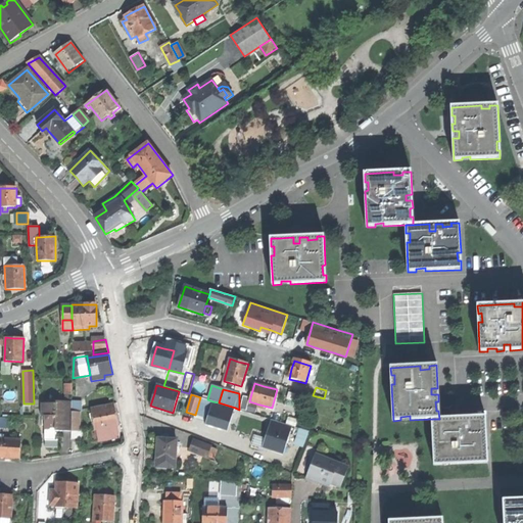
[(246,412),(249,401),(250,397),(243,395),(239,410),(246,412)]
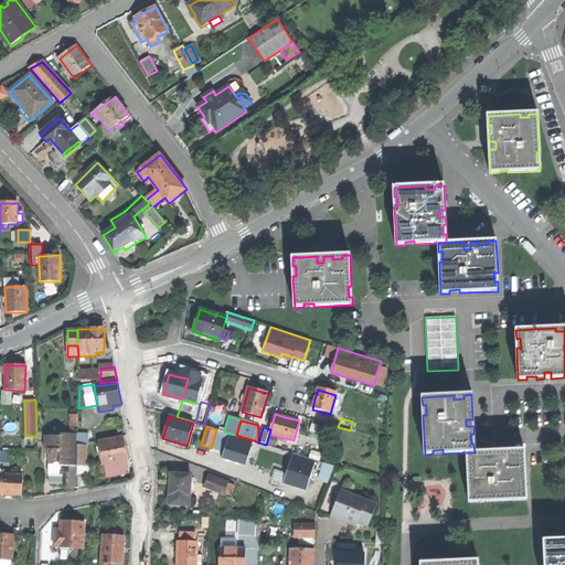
[(211,448),(224,452),(230,434),(224,432),(216,429),(211,448)]
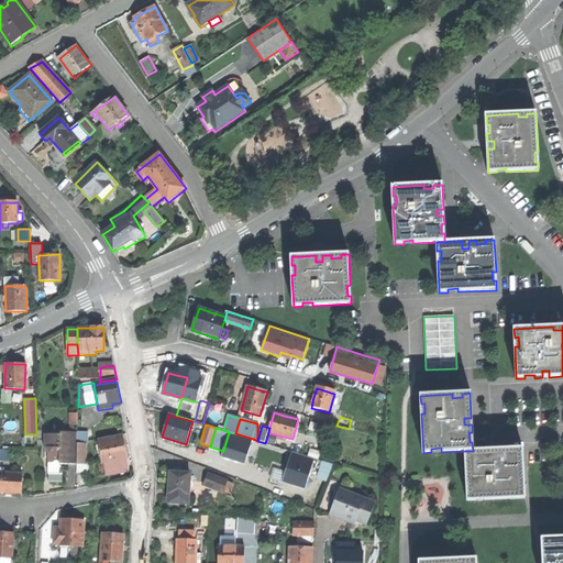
[(66,464),(77,464),(78,443),(78,432),(61,432),(61,434),(45,434),(45,451),(50,451),(50,462),(59,462),(59,464),(66,464)]
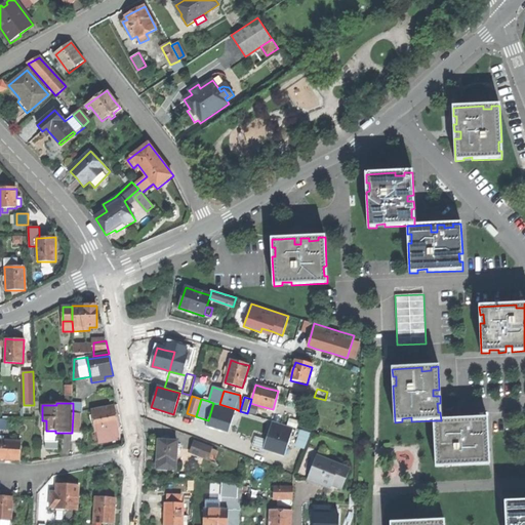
[(219,404),(213,403),(208,420),(206,427),(224,432),(227,431),(230,429),(236,409),(219,404)]
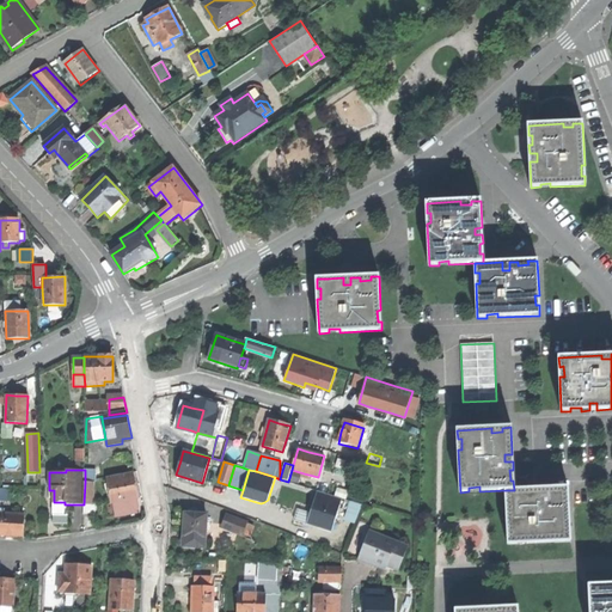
[(300,484),(304,473),(292,470),(288,482),(300,484)]
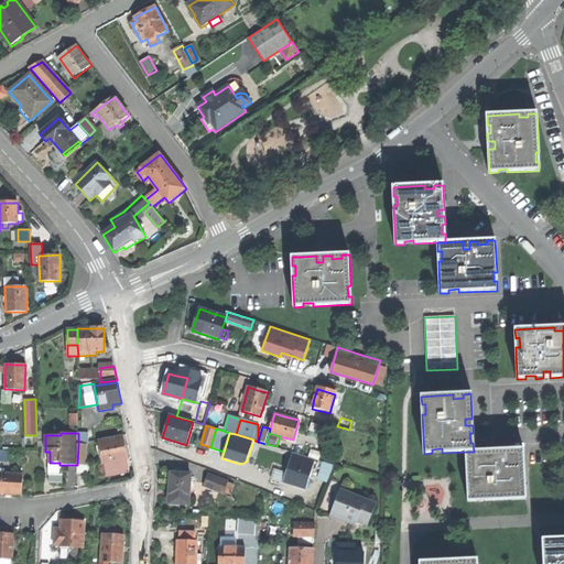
[(122,437),(99,441),(104,463),(105,463),(123,459),(127,459),(125,449),(122,437)]
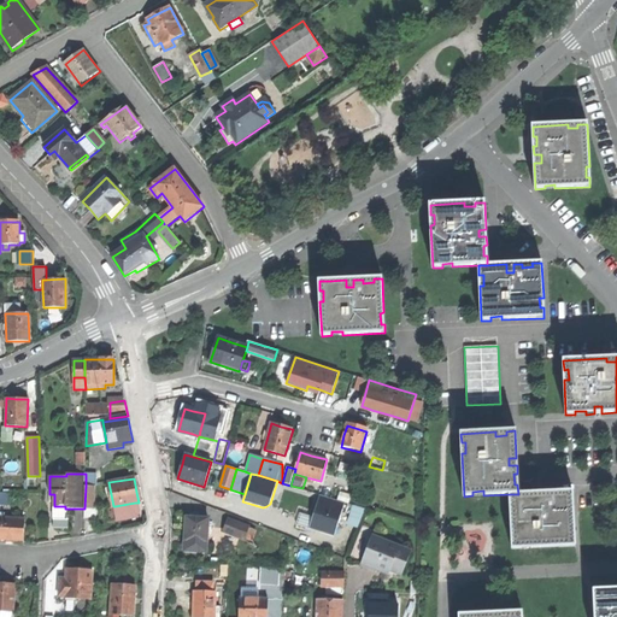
[(92,509),(92,487),(86,486),(84,509),(84,518),(98,518),(98,509),(92,509)]
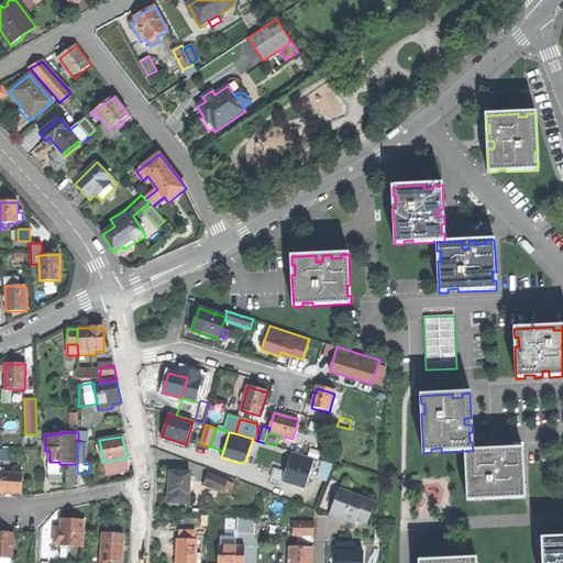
[(486,500),(525,498),(525,489),(521,489),(520,481),(525,479),(522,448),(514,449),(514,452),(505,452),(505,449),(496,449),(497,456),(490,456),(489,450),(473,451),(465,451),(465,460),(468,460),(470,468),(466,468),(467,501),(476,500),(476,497),(486,496),(486,500)]
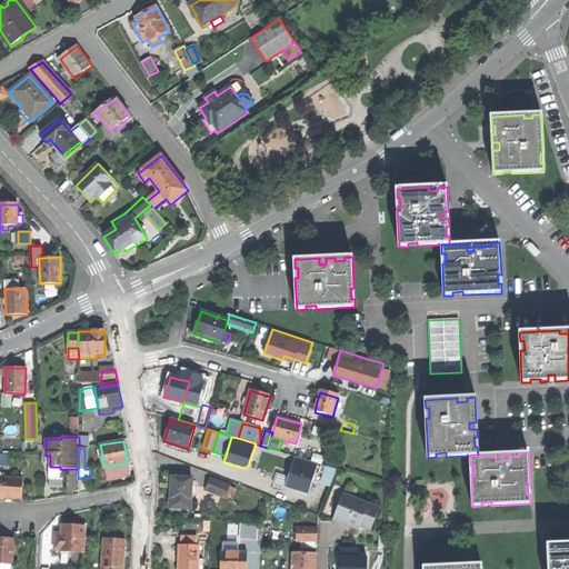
[(318,463),(295,457),(290,472),(286,488),(308,496),(318,463)]
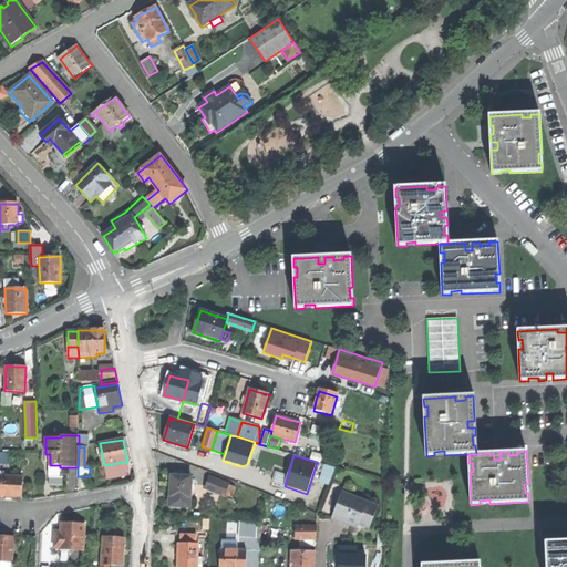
[(126,474),(124,462),(105,465),(107,477),(126,474)]
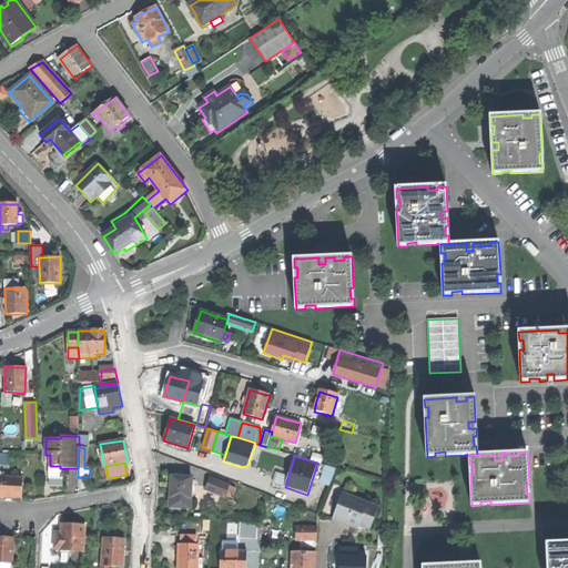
[(320,483),(330,486),(336,468),(334,468),(325,465),(320,483)]
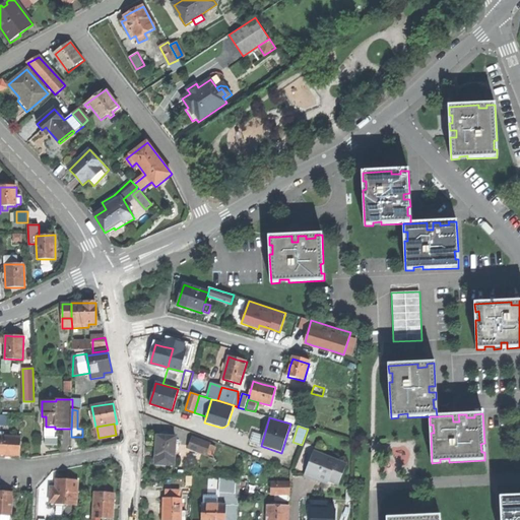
[(0,454),(7,455),(19,455),(20,437),(0,436),(0,454)]
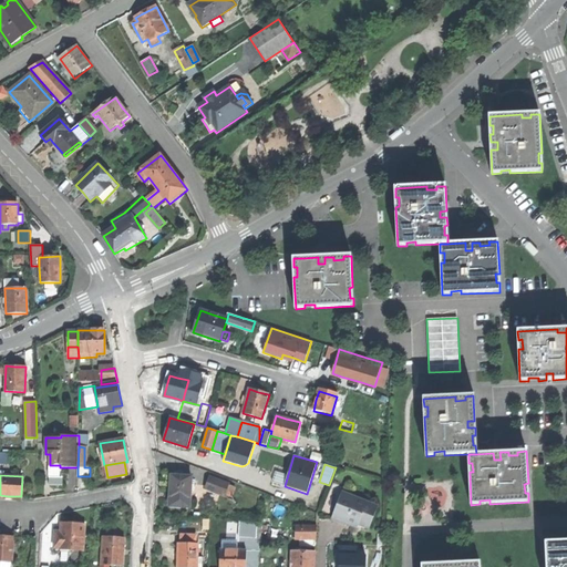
[(191,497),(192,477),(172,476),(171,486),(171,496),(191,497)]
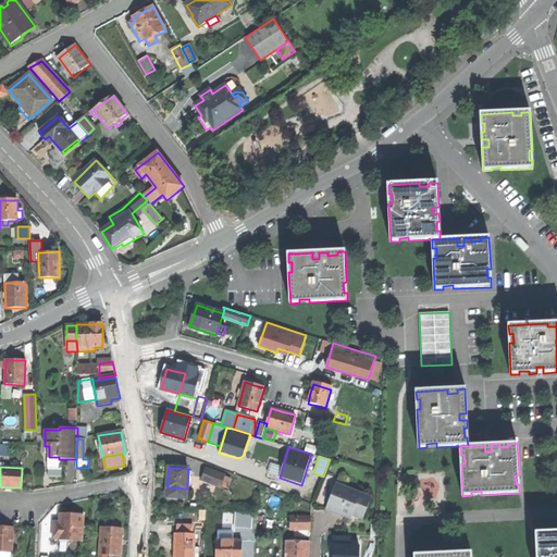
[(223,477),(206,470),(202,479),(218,485),(219,485),(223,477)]
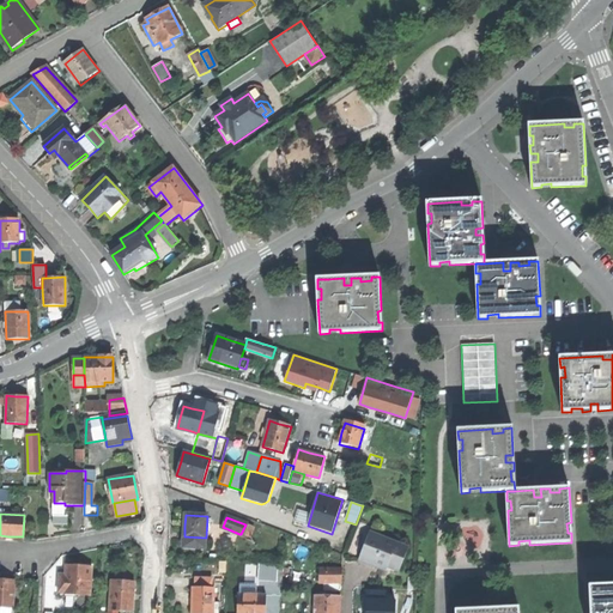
[(351,551),(360,556),(369,536),(359,532),(351,551)]
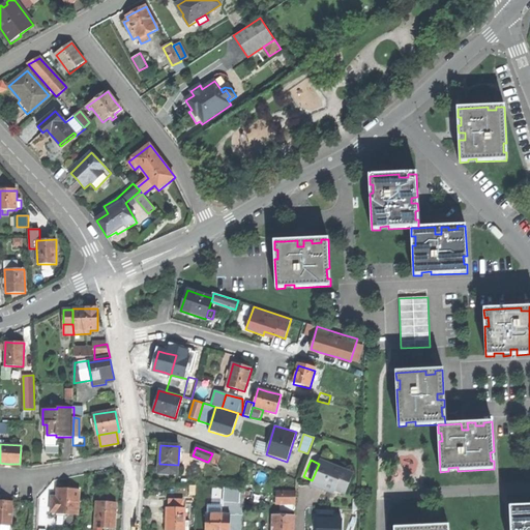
[(340,491),(345,493),(353,474),(320,461),(319,464),(312,480),(310,484),(325,491),(327,488),(335,491),(335,490),(337,490),(340,491)]
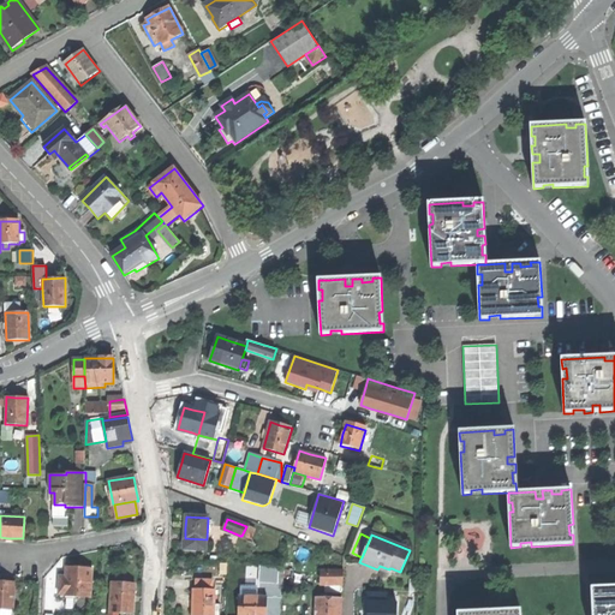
[(206,550),(207,539),(185,538),(184,549),(206,550)]
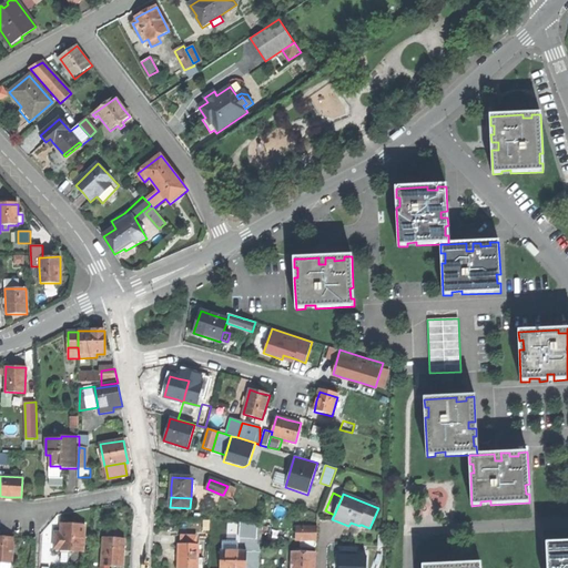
[(240,538),(256,539),(257,524),(241,523),(240,538)]
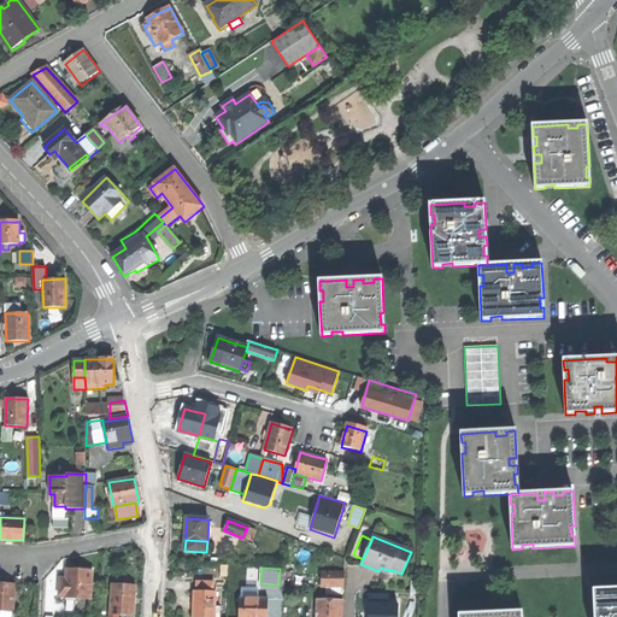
[(80,571),(68,570),(66,581),(60,580),(59,599),(92,601),(93,573),(80,571)]
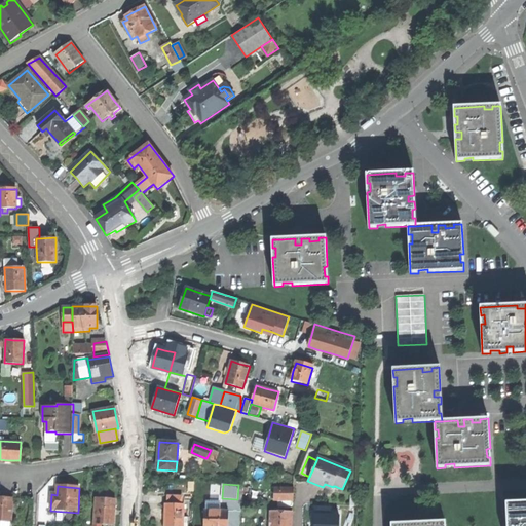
[(293,498),(294,488),(274,488),(274,498),(293,498)]
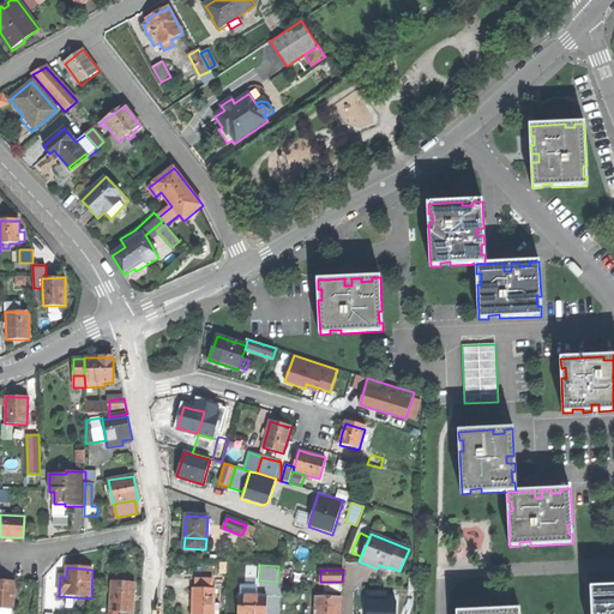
[(5,581),(0,579),(0,607),(13,609),(16,582),(5,581)]
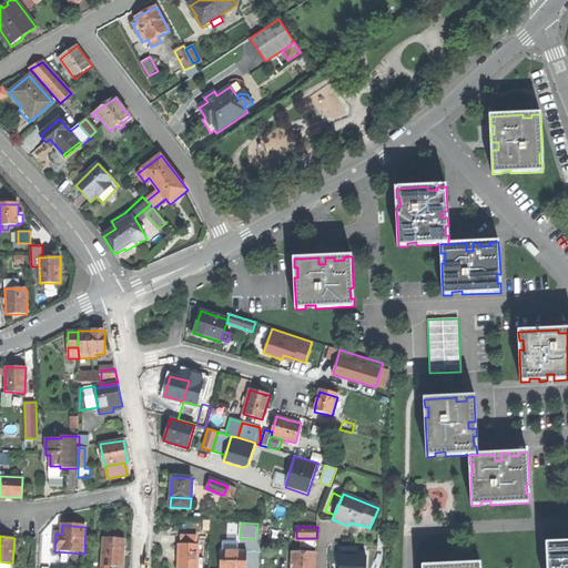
[(182,545),(200,545),(201,537),(183,536),(182,545)]
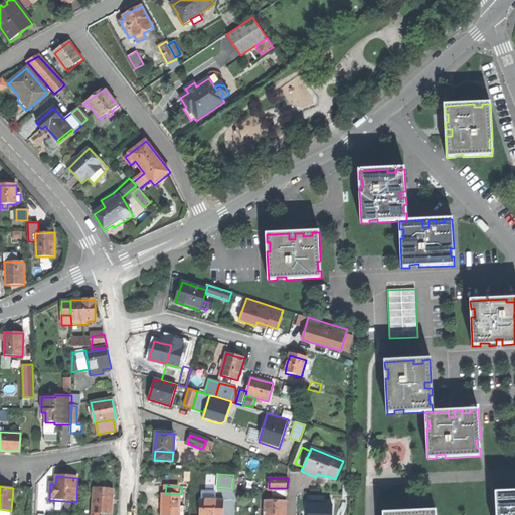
[(114,490),(95,489),(92,514),(99,514),(100,514),(113,514),(114,501),(114,490)]
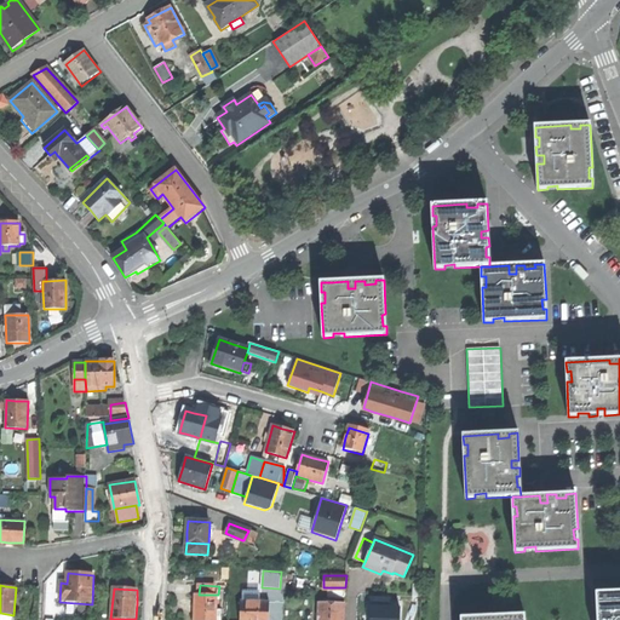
[(619,619),(619,591),(596,593),(597,603),(601,603),(601,613),(597,613),(597,619),(619,619)]
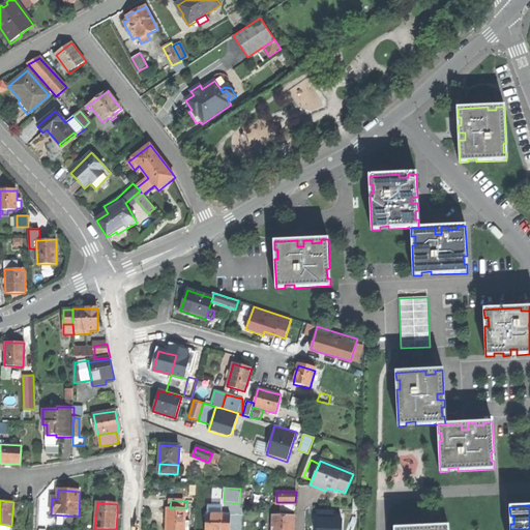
[(166,529),(185,529),(186,521),(186,508),(170,508),(168,507),(167,516),(166,529)]
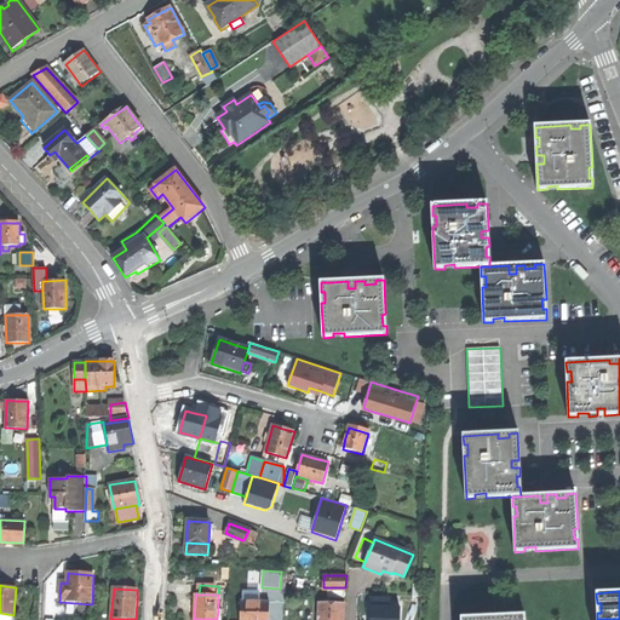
[(420,615),(420,597),(412,596),(408,597),(408,615),(412,615),(420,615)]
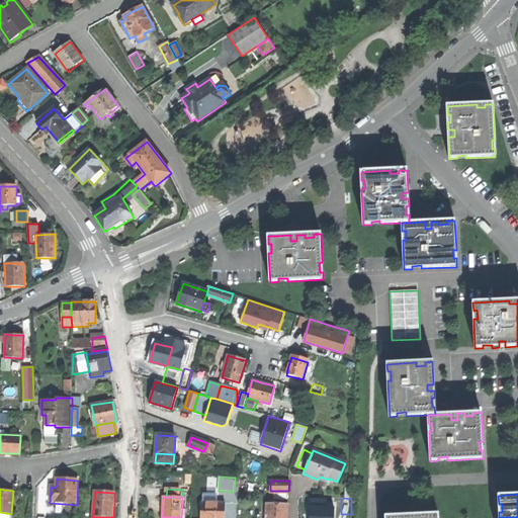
[(224,517),(225,503),(201,503),(200,517),(224,517)]
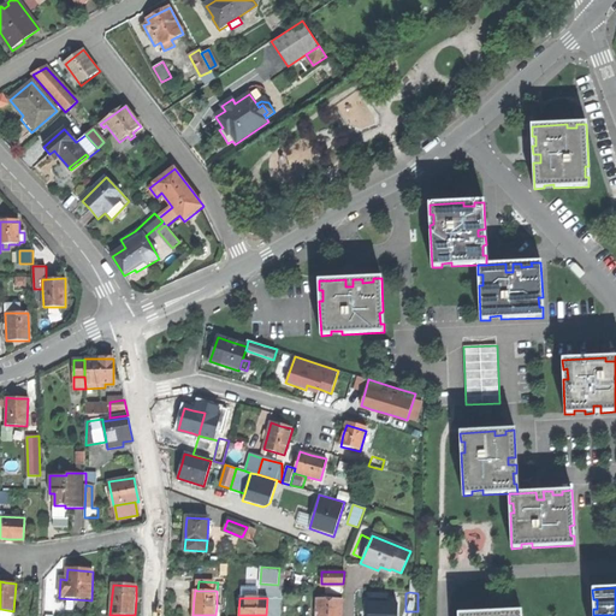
[(342,615),(342,599),(320,599),(317,599),(317,605),(315,615),(342,615)]
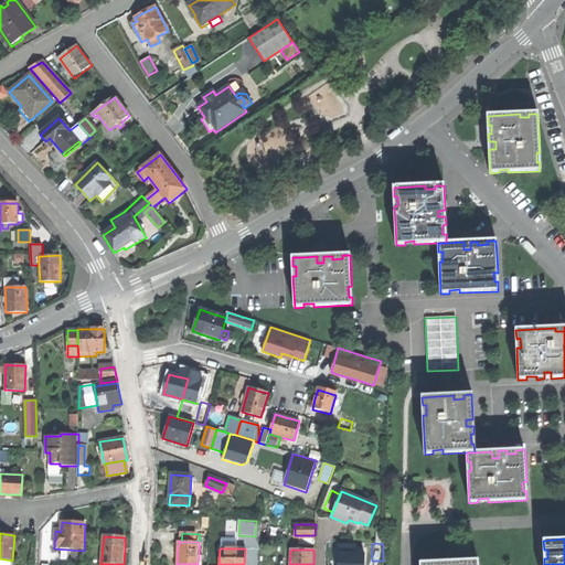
[(353,554),(338,553),(338,564),(360,564),(360,554),(353,554)]
